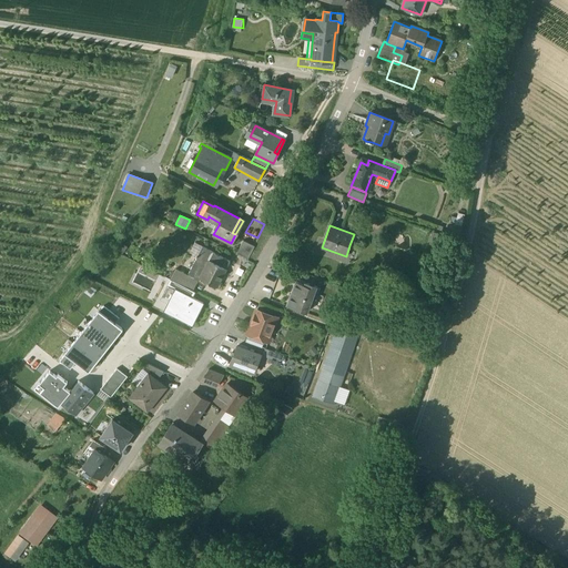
[(440,246),(444,234),(434,231),(430,243),(440,246)]
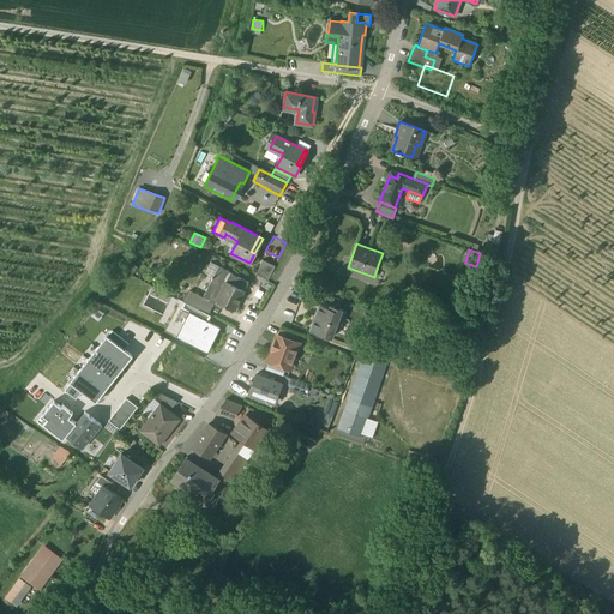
[(378,265),(384,268),(389,256),(383,253),(378,265)]
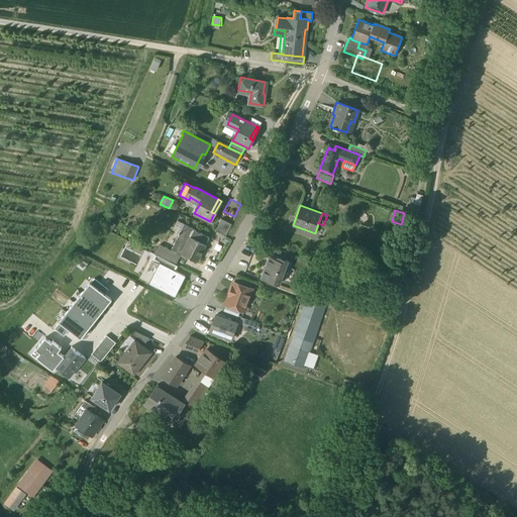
[(215,230),(225,235),(231,224),(221,219),(215,230)]
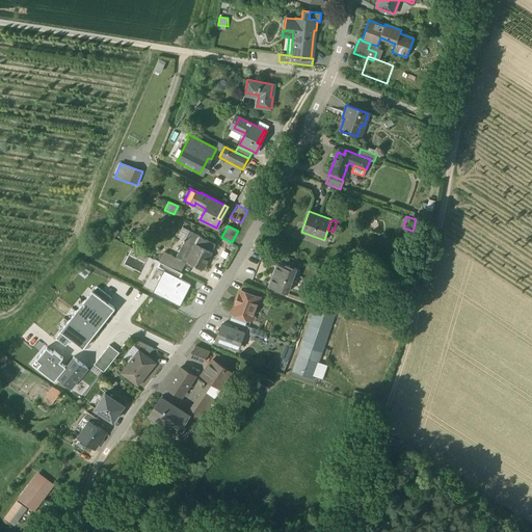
[(184,240),(189,231),(182,227),(177,237),(184,240)]
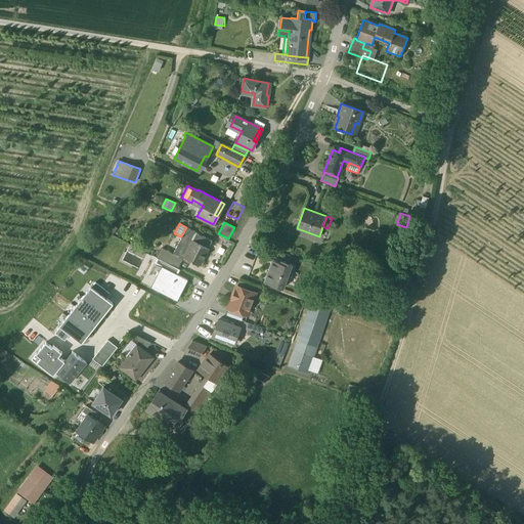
[(183,259),(184,259),(185,257),(184,256),(197,232),(186,227),(181,236),(173,254),(183,259)]
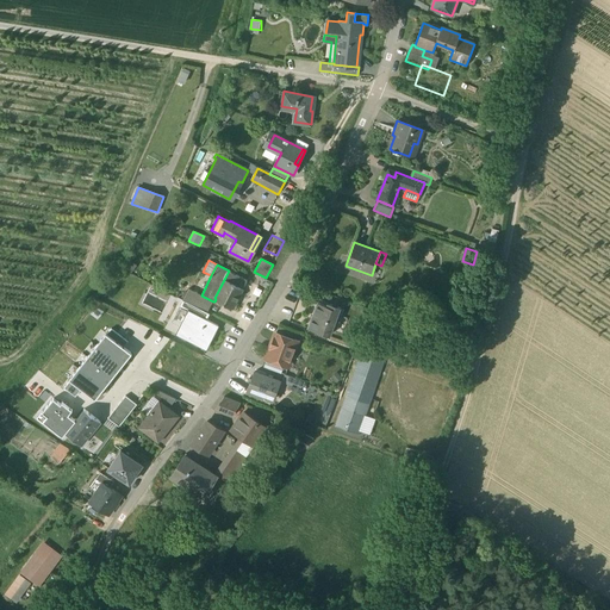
[(222,303),(232,307),(247,280),(229,271),(215,298),(216,299),(215,302),(221,305),(222,303)]
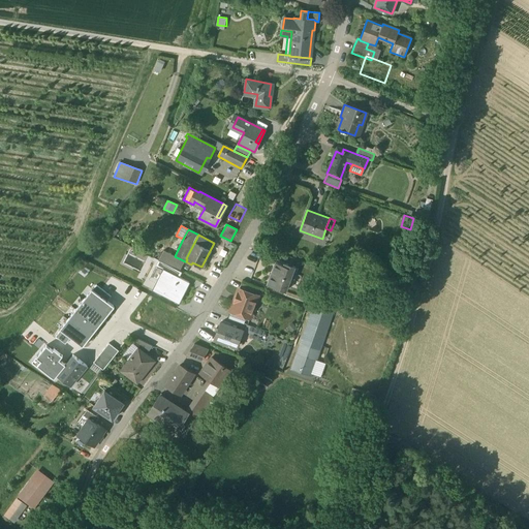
[(166,265),(178,270),(180,271),(185,261),(175,256),(164,250),(159,260),(166,265)]
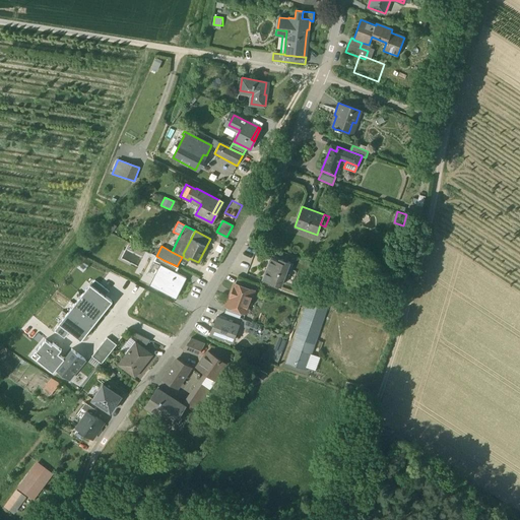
[(164,260),(156,256),(155,256),(153,261),(160,265),(163,262),(164,260)]
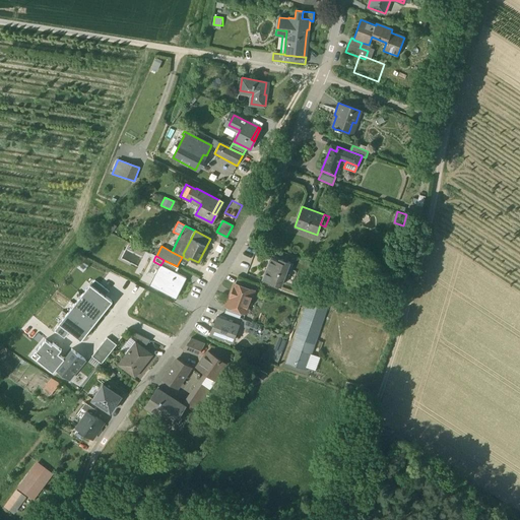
[(263,279),(279,285),(286,266),(287,267),(290,261),(280,258),(279,260),(271,257),(263,279)]
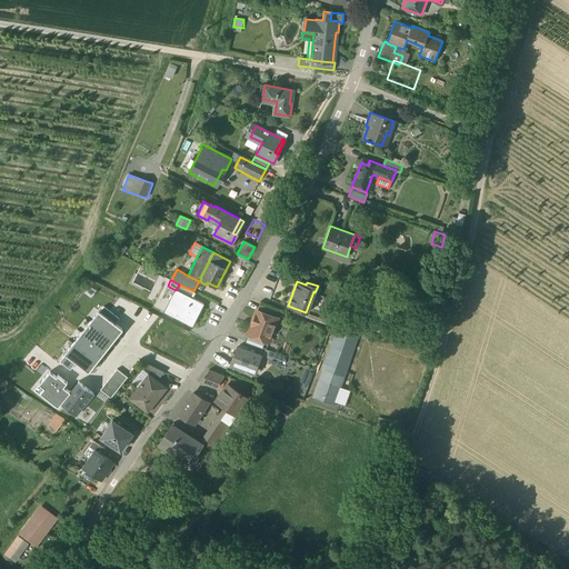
[(176,290),(188,296),(191,290),(179,285),(178,287),(176,290)]
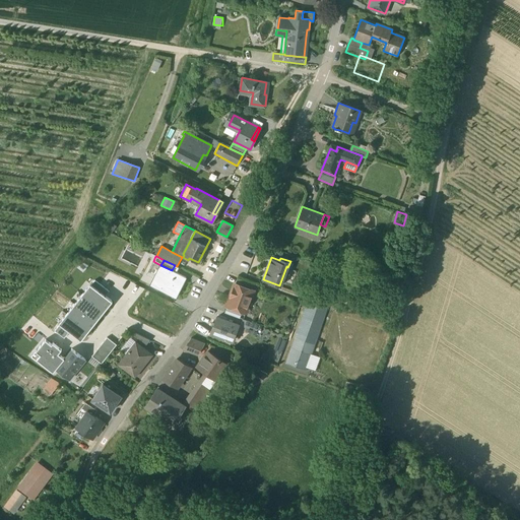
[(160,265),(153,261),(146,274),(154,277),(160,265)]
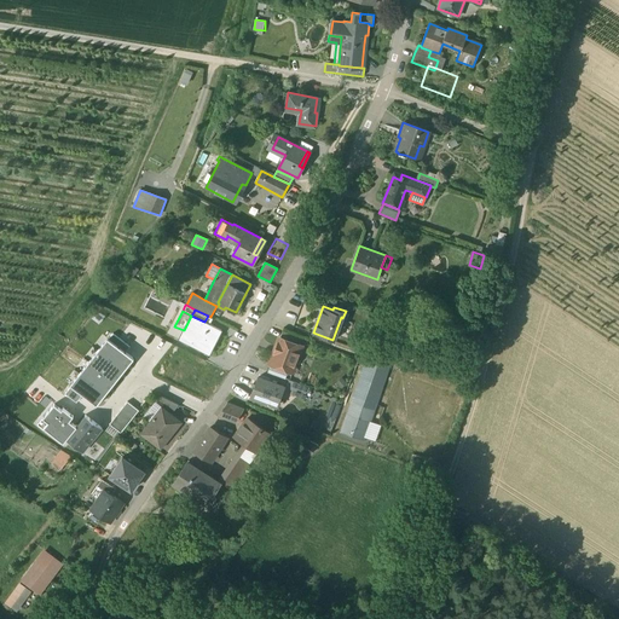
[(179,340),(209,354),(221,330),(209,325),(204,322),(191,316),(184,330),(179,340)]
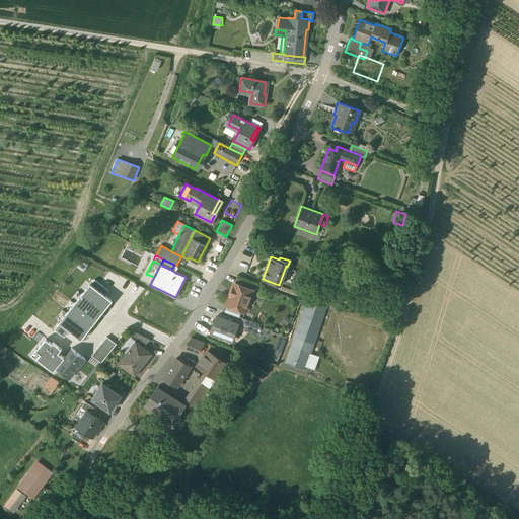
[(103,278),(114,285),(118,280),(107,272),(103,278)]
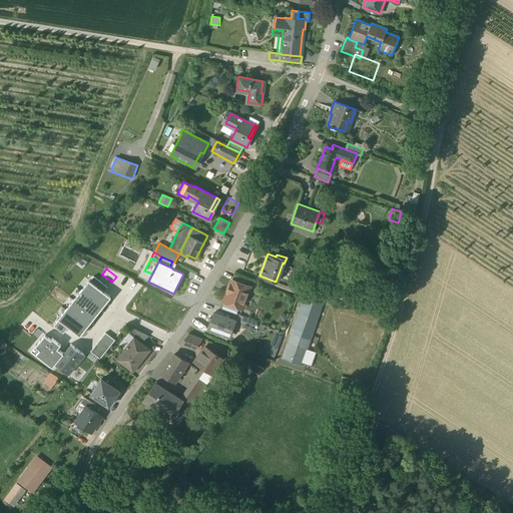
[(232,280),(245,285),(247,279),(234,274),(232,280)]
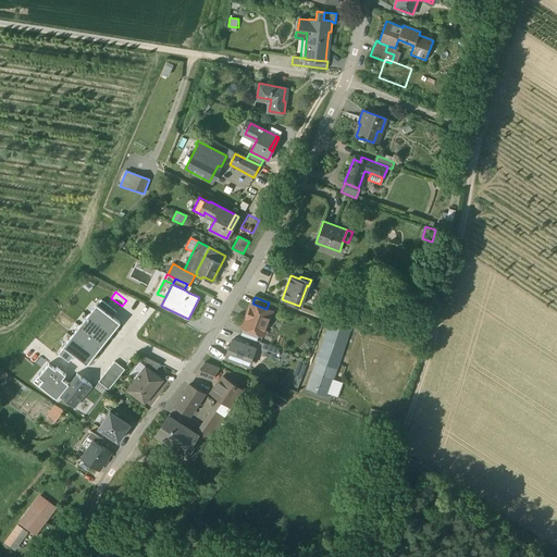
[(122,306),(111,298),(107,304),(118,311),(122,306)]
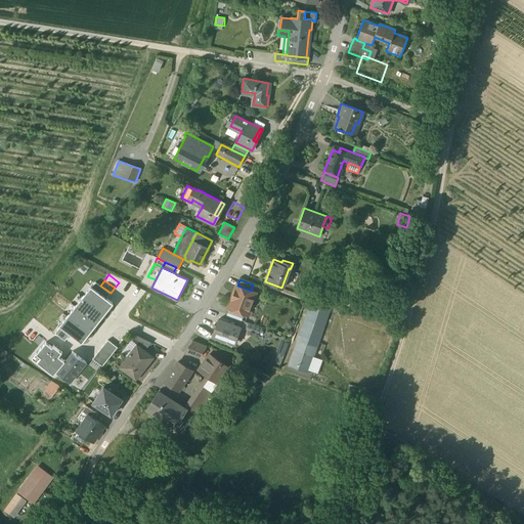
[(95,282),(91,287),(106,298),(110,294),(95,282)]
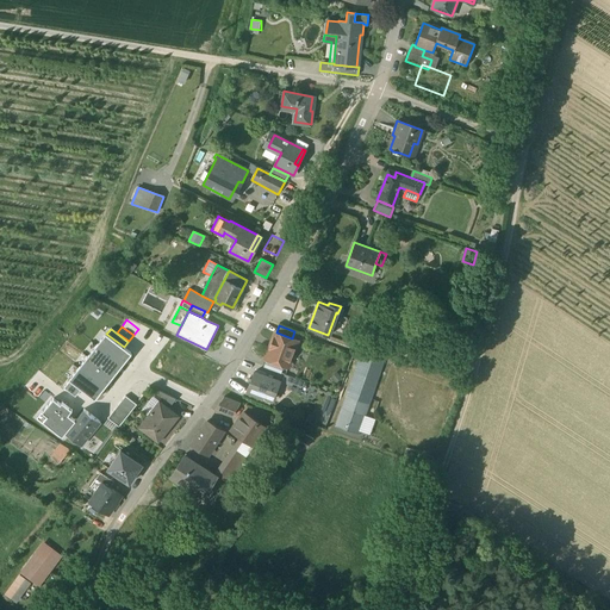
[(284,366),(286,367),(297,340),(292,338),(277,332),(266,359),(284,366)]
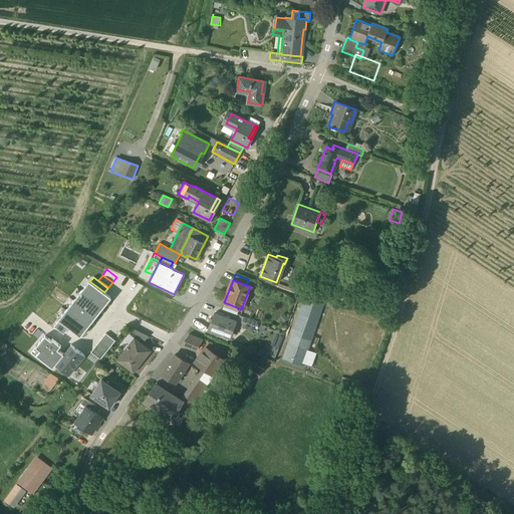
[(89,281),(88,281),(81,291),(103,308),(110,298),(104,292),(89,281)]
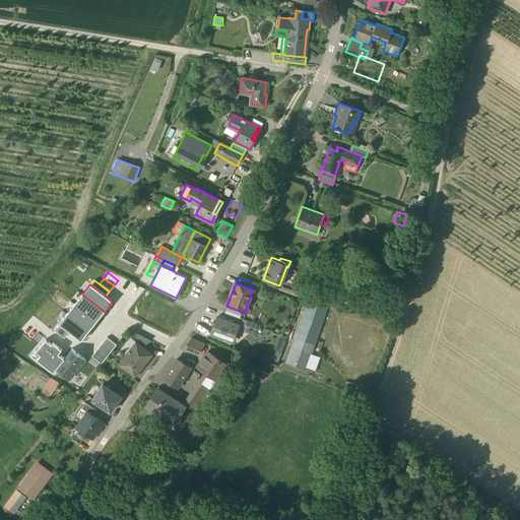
[(105,312),(82,295),(74,304),(96,321),(105,312)]
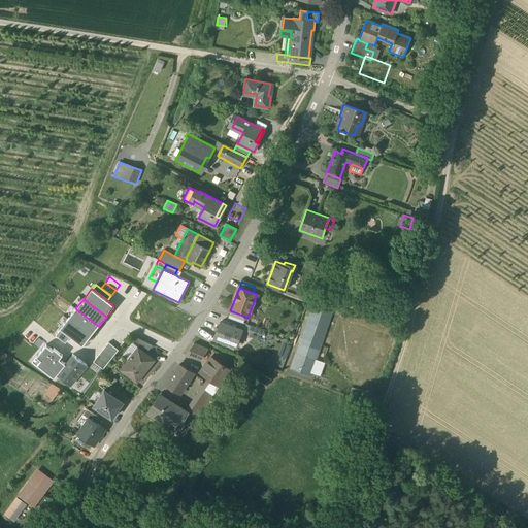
[(162,308),(178,317),(182,310),(165,302),(162,308)]
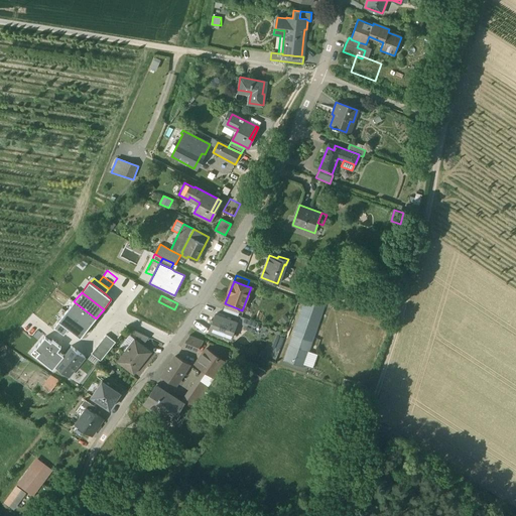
[(284,360),(303,367),(303,365),(308,352),(325,305),(305,299),(284,360)]
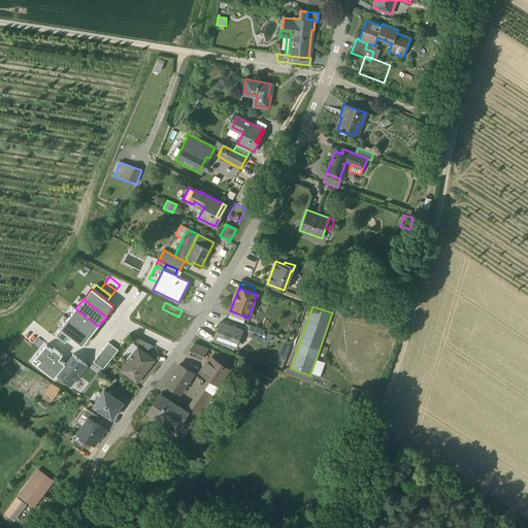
[(98,326),(75,308),(67,319),(90,336),(98,327),(98,326)]
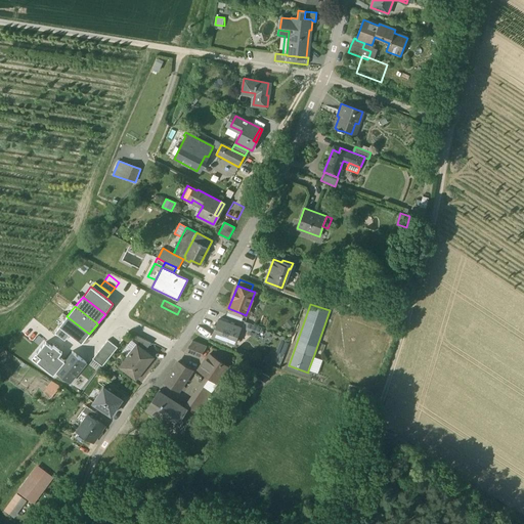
[(244,314),(228,308),(226,314),(242,320),(244,314)]
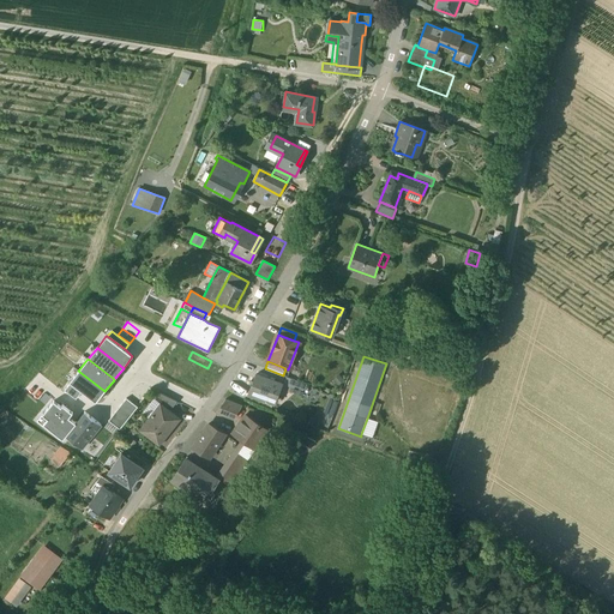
[(104,391),(78,371),(68,383),(70,384),(82,392),(96,403),(104,391)]
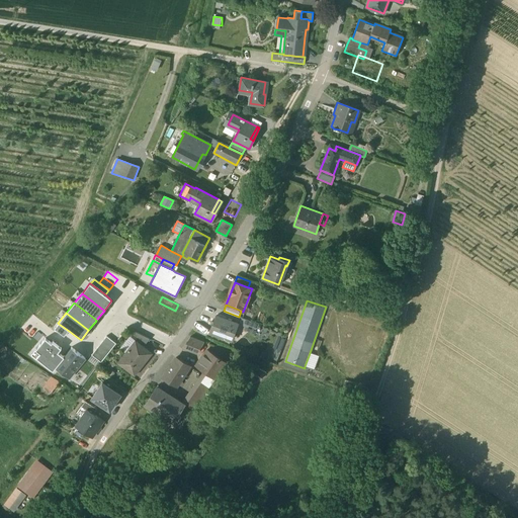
[(224,337),(232,340),(238,324),(216,316),(209,332),(217,335),(218,336),(219,338),(221,338),(223,338),(224,337)]
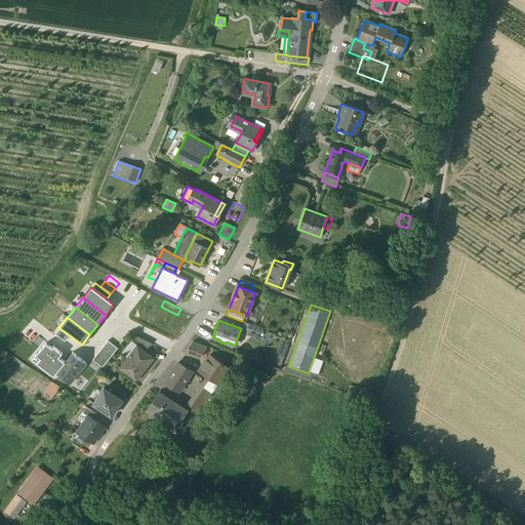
[(289,320),(284,324),(289,329),(294,325),(289,320)]
